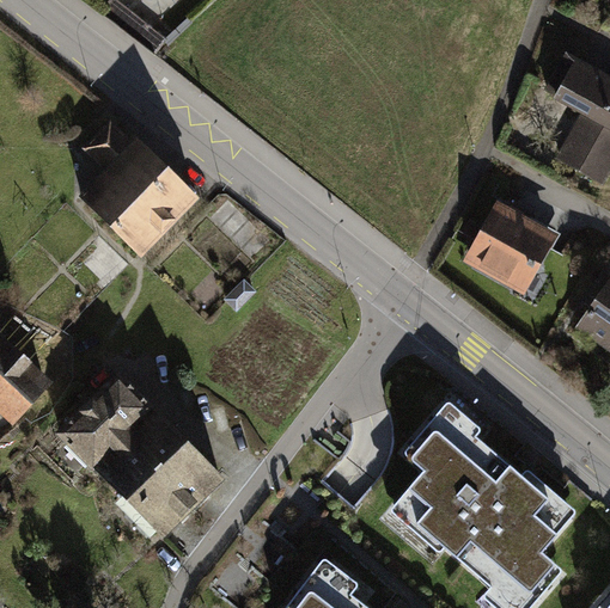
[(103,0),(115,12),(127,0),(103,0)]
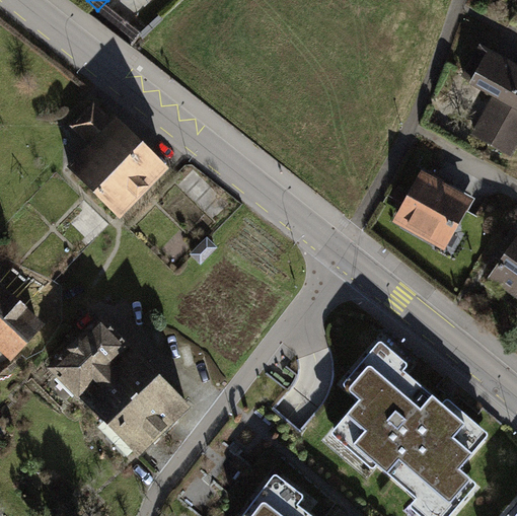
[(516,154),(516,67),(483,50),(465,82),(494,96),(472,138),(514,160),(516,154)]
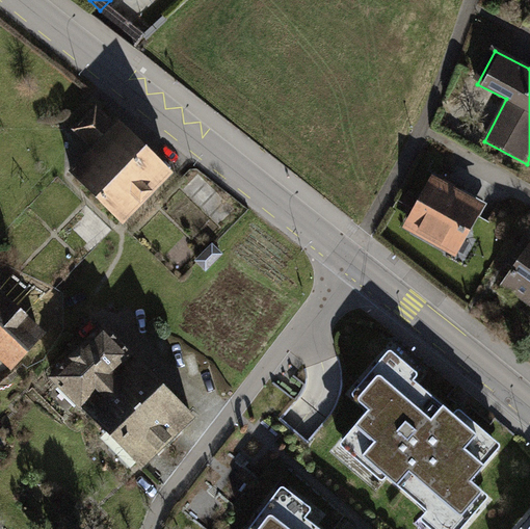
[(113,149),(96,132),(73,156),(96,177),(72,203),(122,248),(174,192),(118,142),(113,149)]
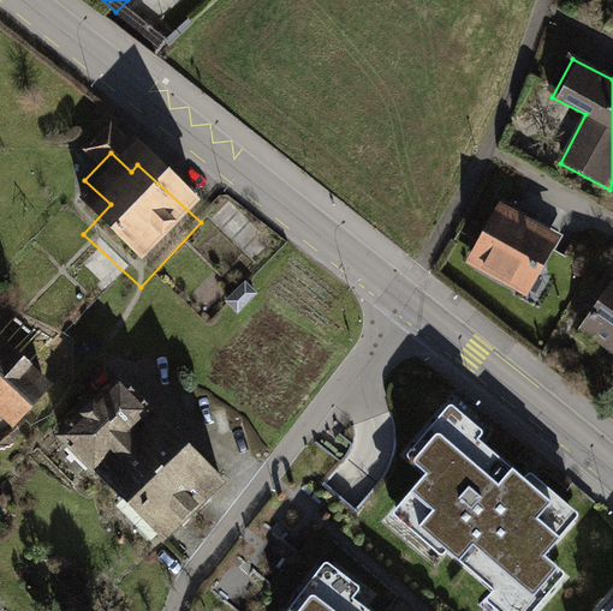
[(558,238),(503,211),(476,264),(533,292),(558,238)]
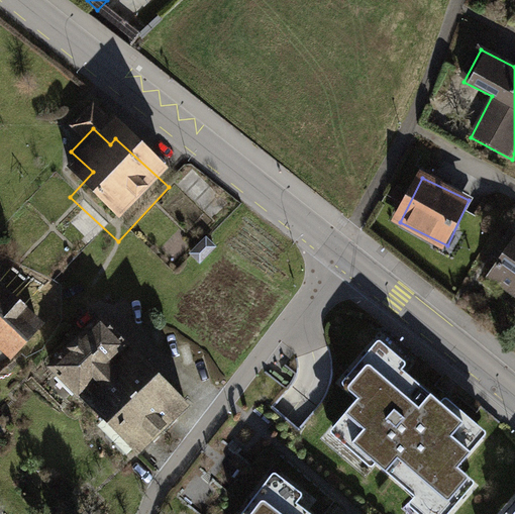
[(514,235),(488,272),(514,292),(514,235)]
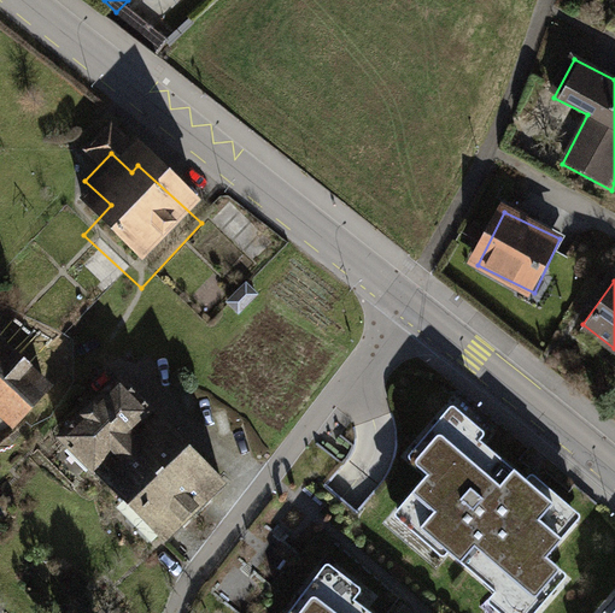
[(257,301),(244,288),(223,308),(236,322),(257,301)]
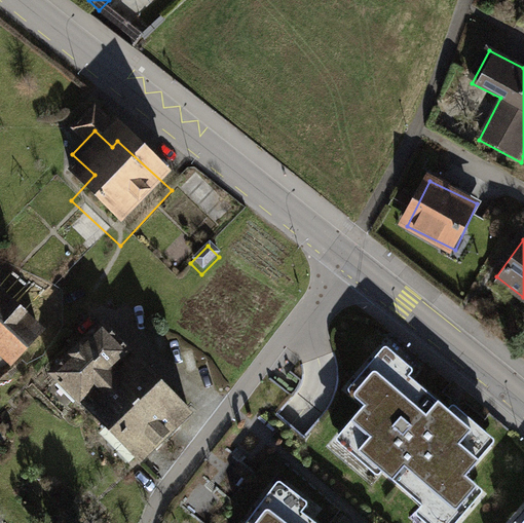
[(0,358),(9,366),(44,328),(0,288),(0,358)]
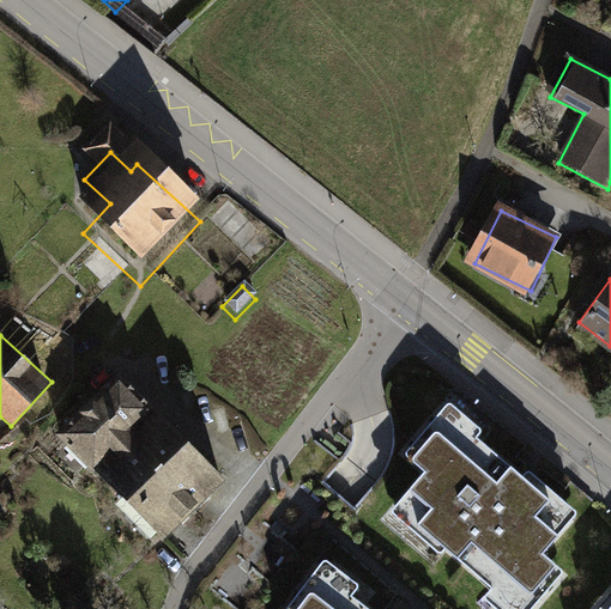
[(115,375),(55,434),(162,539),(222,479),(115,375)]
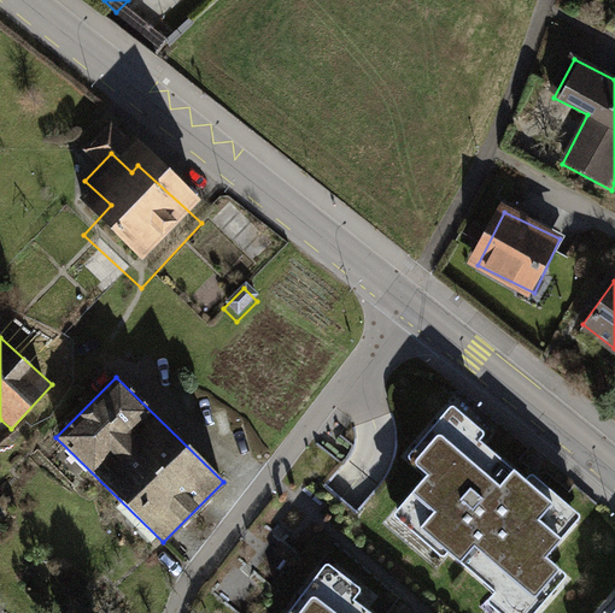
[(580,514),(450,405),(406,457),(426,472),(397,506),(521,612),(529,612),(566,570),(546,553),(580,514)]
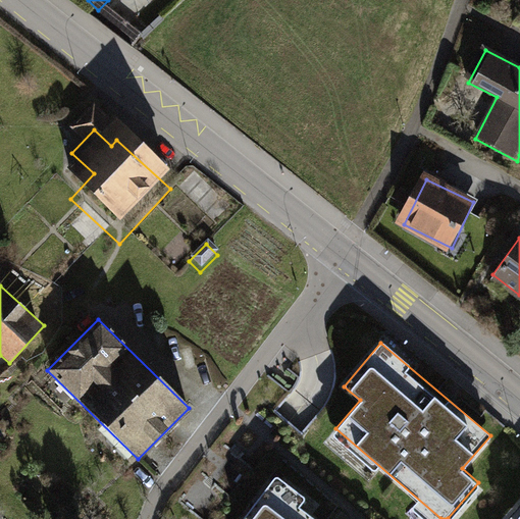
[(328,518),(277,475),(241,518),(328,518)]
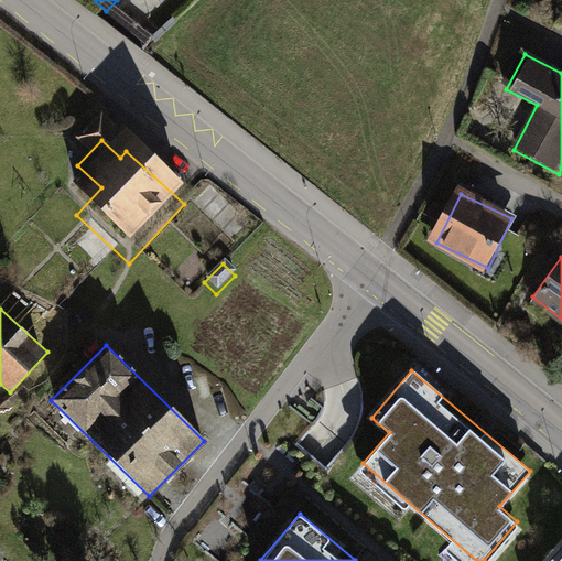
[(561,560),(561,543),(547,560),(561,560)]
